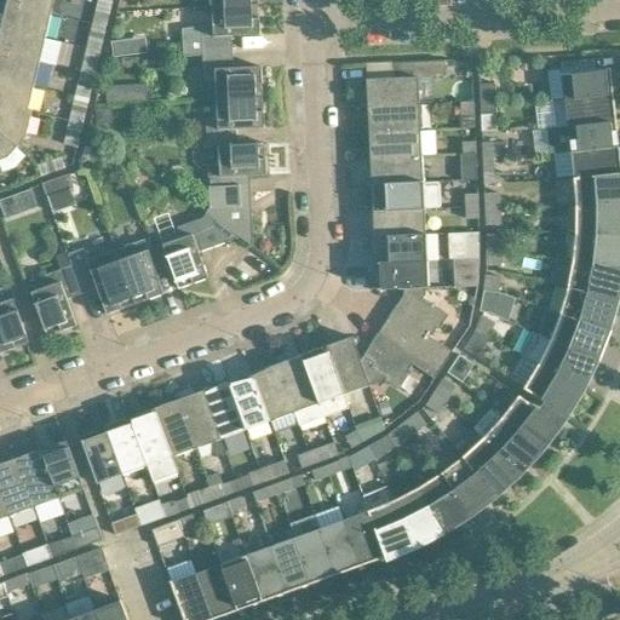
[(5,3),(5,4),(51,15),(62,17),(65,0),(7,0),(7,4),(5,3)]
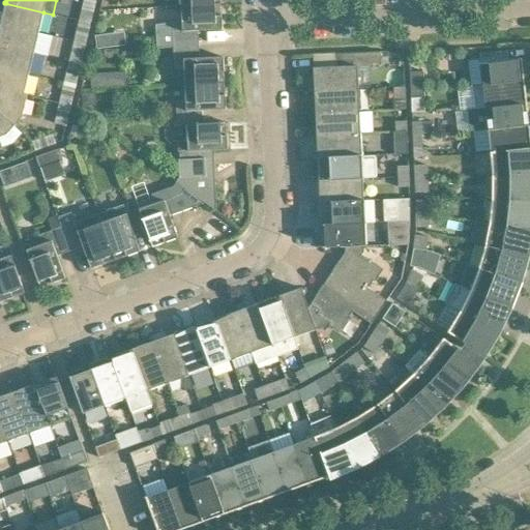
[(84,1),(80,21),(90,24),(95,3),(84,1)]
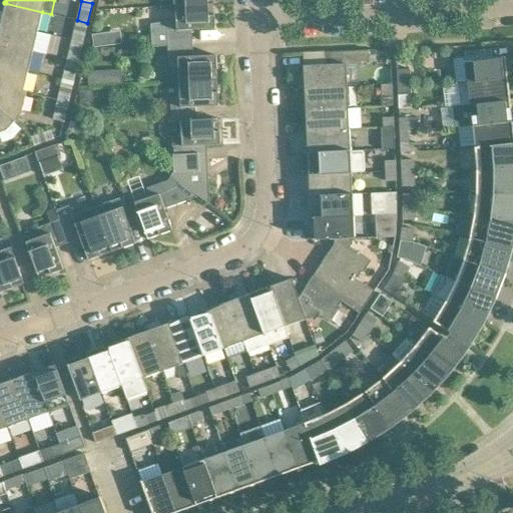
[(6,4),(1,23),(37,32),(42,12),(3,3),(6,4)]
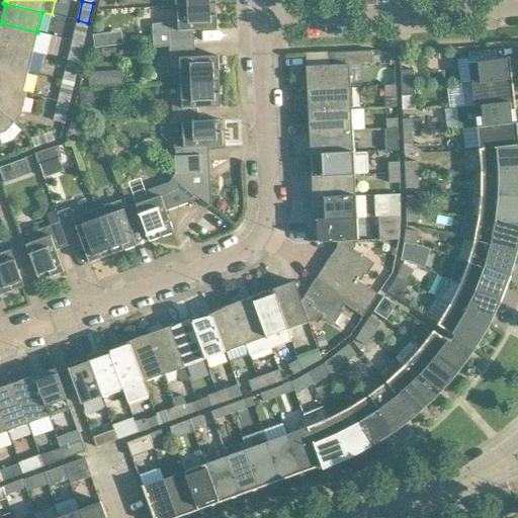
[(218,29),(216,4),(177,6),(178,21),(168,22),(152,24),(153,47),(169,46),(194,44),(194,30),(218,29)]
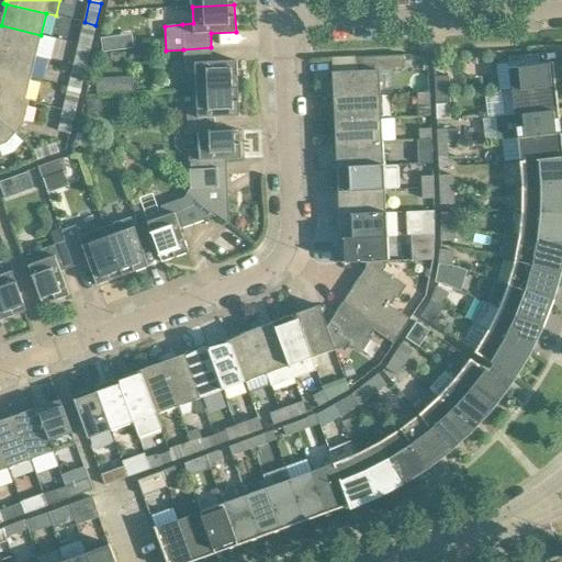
[(96,25),(85,22),(79,44),(91,47),(96,25)]
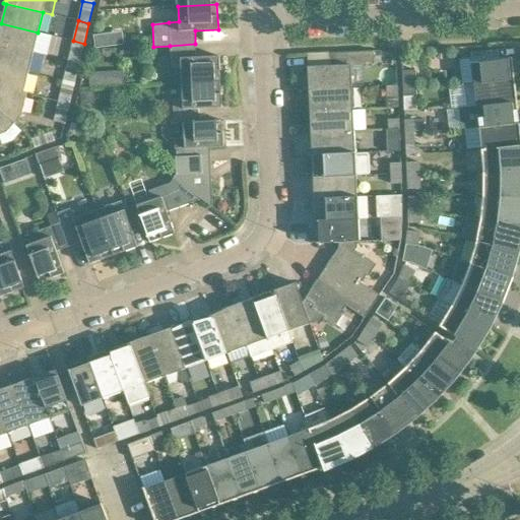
[(0,44),(34,53),(38,33),(1,23),(0,27),(0,44)]
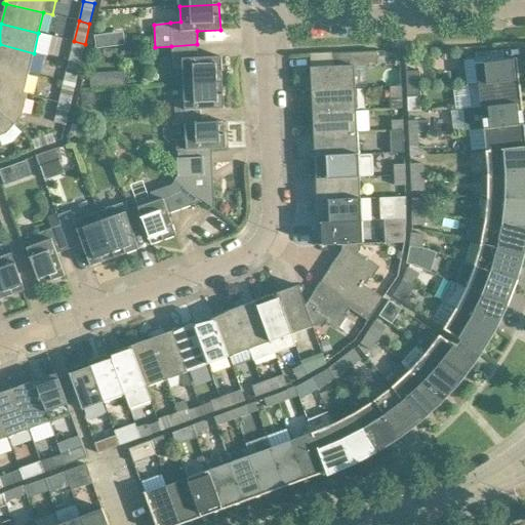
[(96,48),(107,47),(105,34),(94,36),(96,48)]
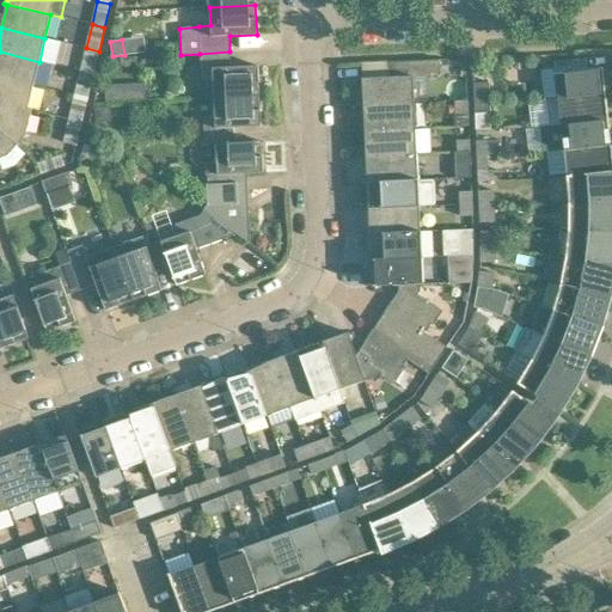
[(86,48),(80,72),(93,75),(99,51),(86,48)]
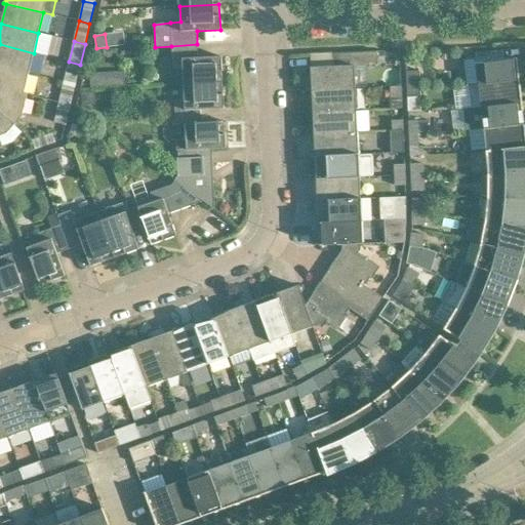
[(0,66),(29,74),(34,53),(0,44),(0,66)]
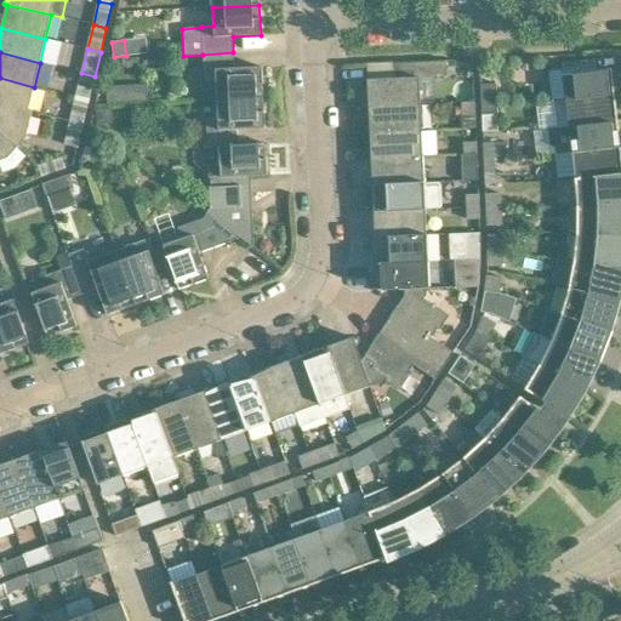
[(217,101),(263,98),(262,67),(234,69),(233,52),(203,55),(204,83),(216,83),(217,101)]
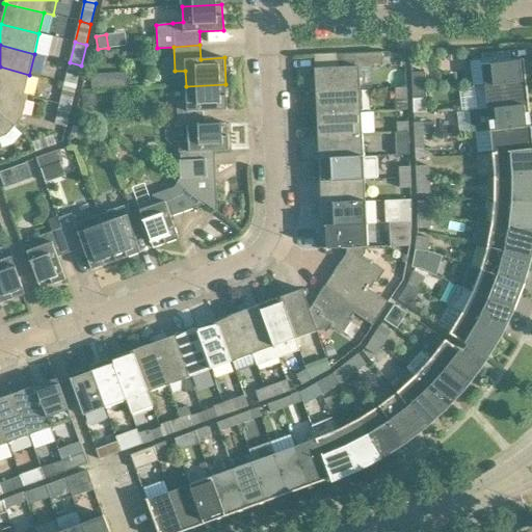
[(475,88),(526,82),(524,59),(511,60),(510,51),(481,54),(481,58),(478,59),(478,57),(473,57),(473,59),(469,60),(472,88),(475,88)]
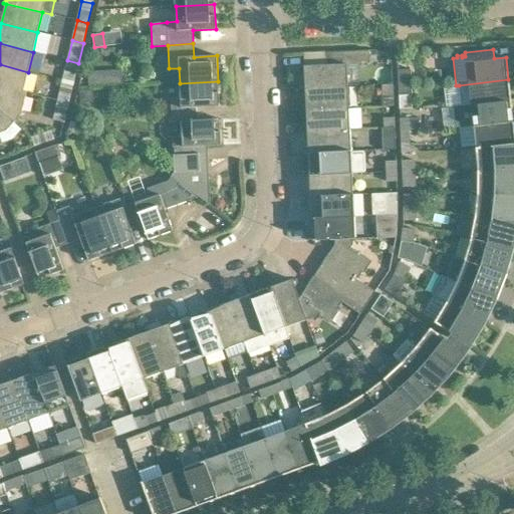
[(305,88),(347,86),(346,65),(369,64),(369,51),(326,53),(327,65),(304,66),(305,88)]
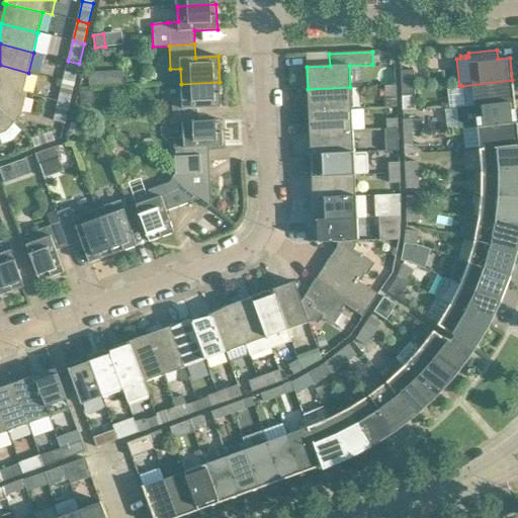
[(68,61),(63,81),(74,83),(79,64),(68,61)]
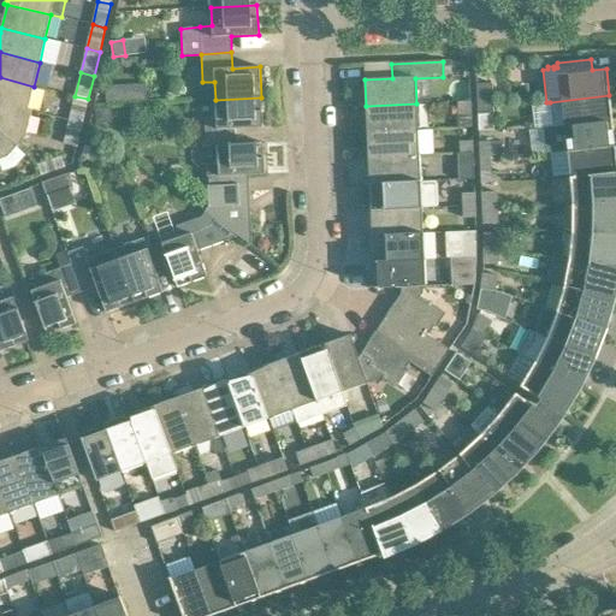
[(0,104),(28,111),(28,110),(34,87),(0,77),(0,104)]
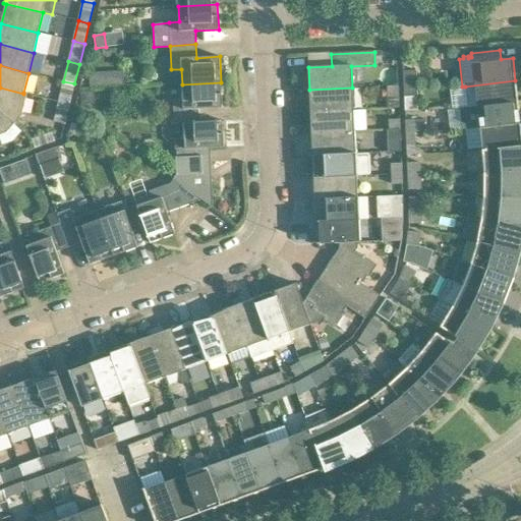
[(416,71),(403,71),(404,97),(417,97),(416,71)]
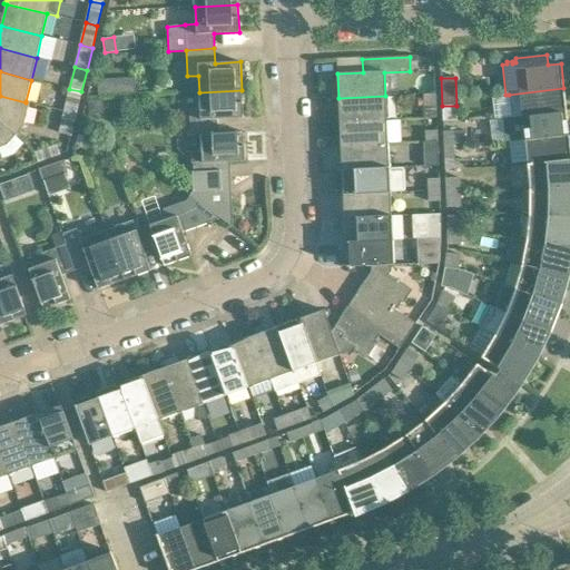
[(97,80),(97,96),(117,95),(116,79),(97,80)]
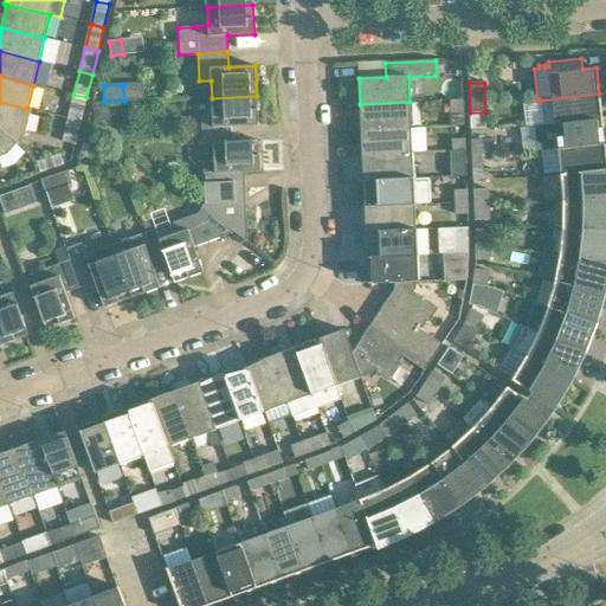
[(599,94),(541,101),(543,126),(603,120),(599,94)]
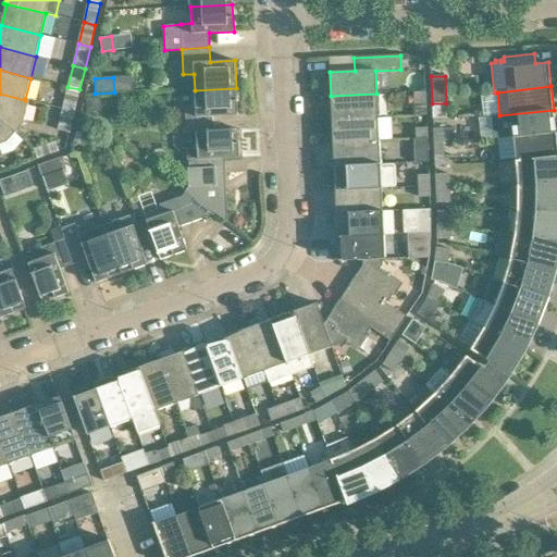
[(67,87),(63,109),(74,111),(79,89),(67,87)]
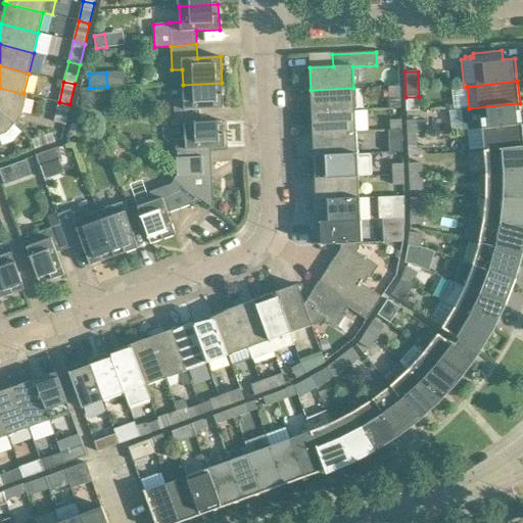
[(223,108),(222,83),(183,85),(183,99),(174,101),(175,125),(185,124),(200,123),(199,109),(223,108)]
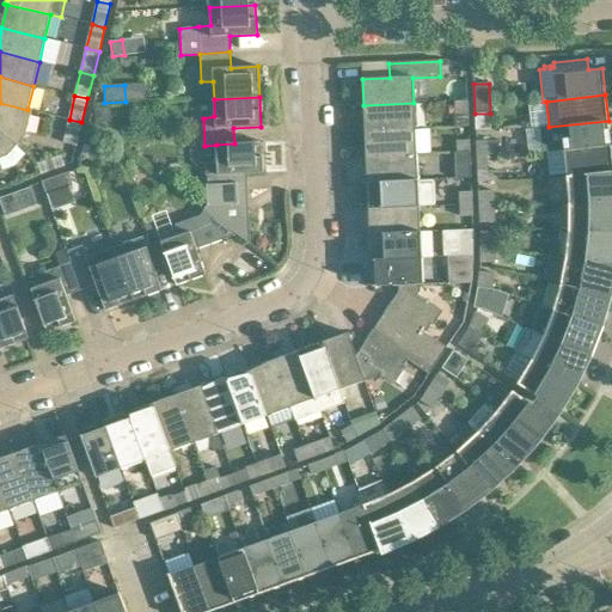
[(467,101),(456,102),(456,114),(463,114),(467,112),(467,101)]
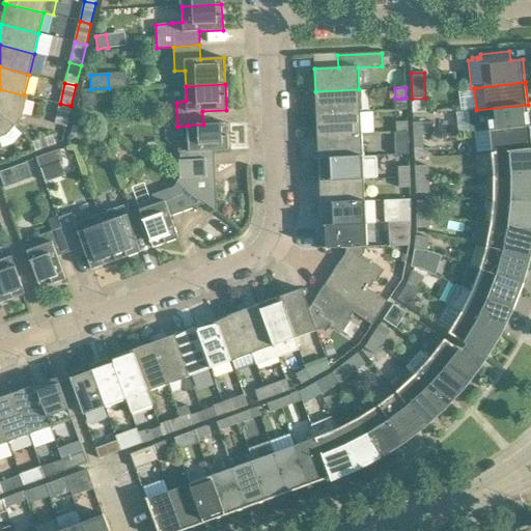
[(0,113),(15,127),(22,118),(27,95),(28,95),(24,94),(24,95),(0,89),(0,113)]
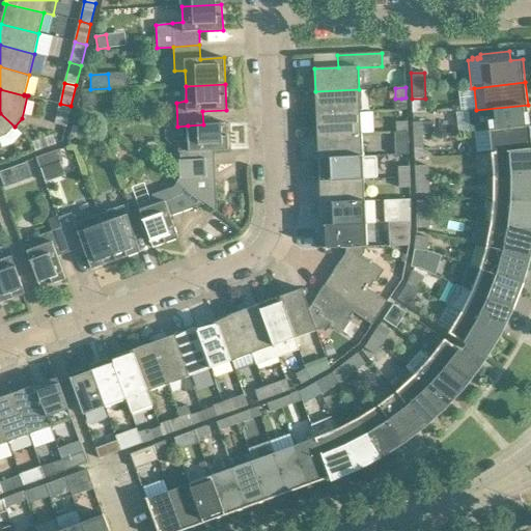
[(359,89),(315,91),(316,114),(360,112),(359,89)]
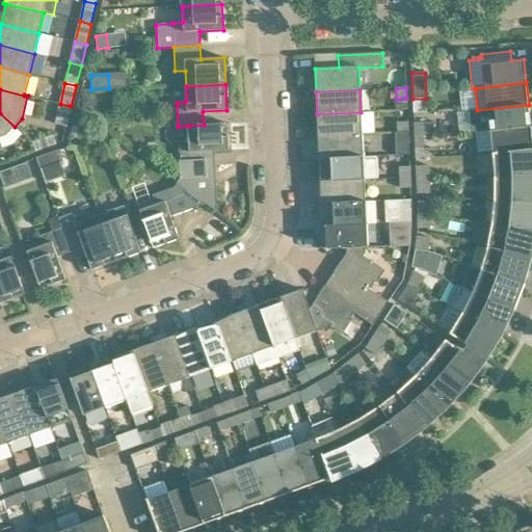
[(83,94),(83,106),(91,106),(97,101),(96,92),(83,94)]
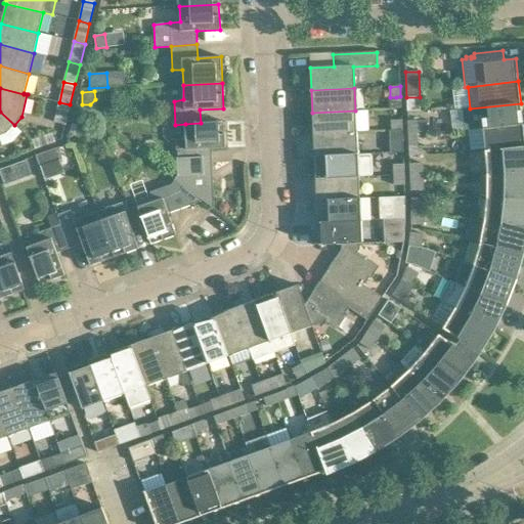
[(406,97),(407,103),(407,112),(421,111),(420,97),(406,97)]
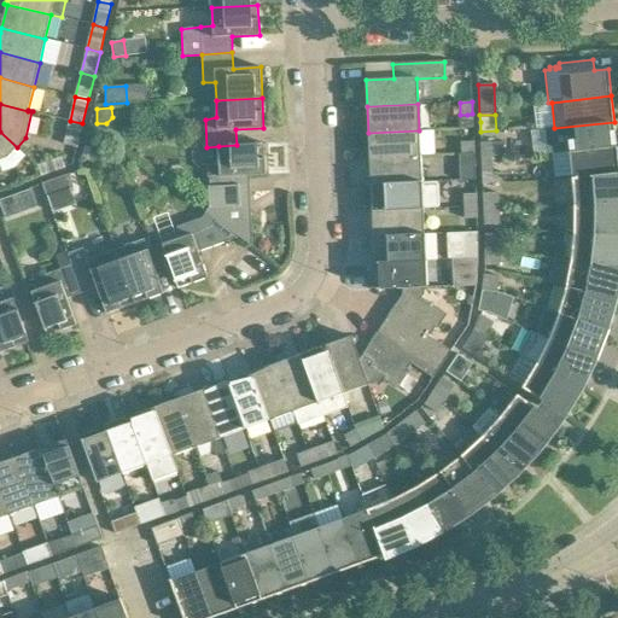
[(82,123),(70,121),(64,145),(77,147),(82,123)]
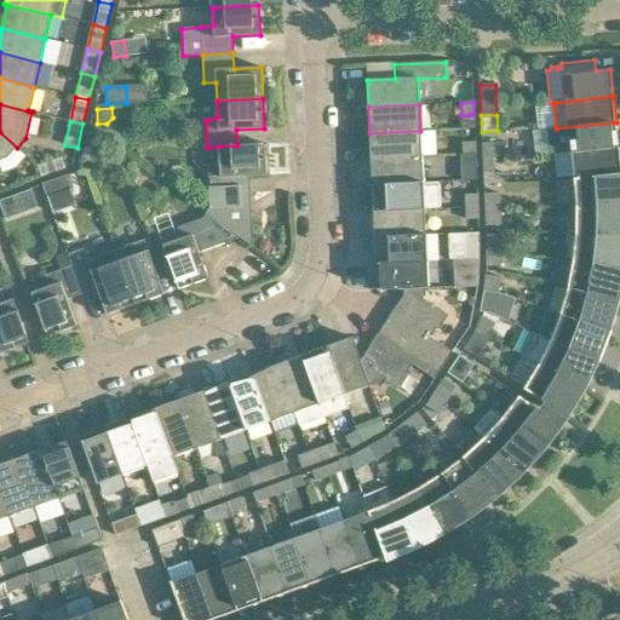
[(556,128),(547,130),(550,155),(570,153),(570,154),(619,148),(616,122),(556,128)]
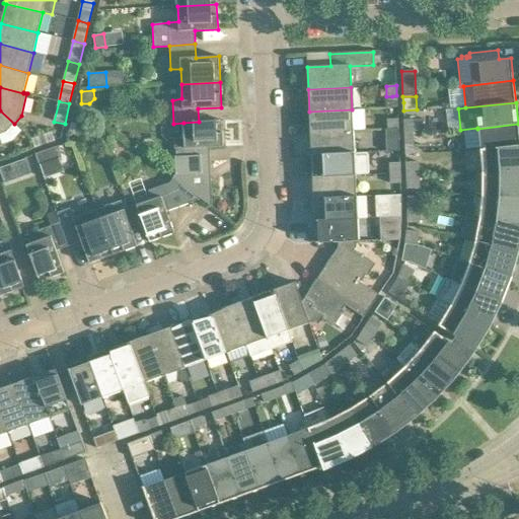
[(310,133),(353,131),(352,109),(309,112),(310,133)]
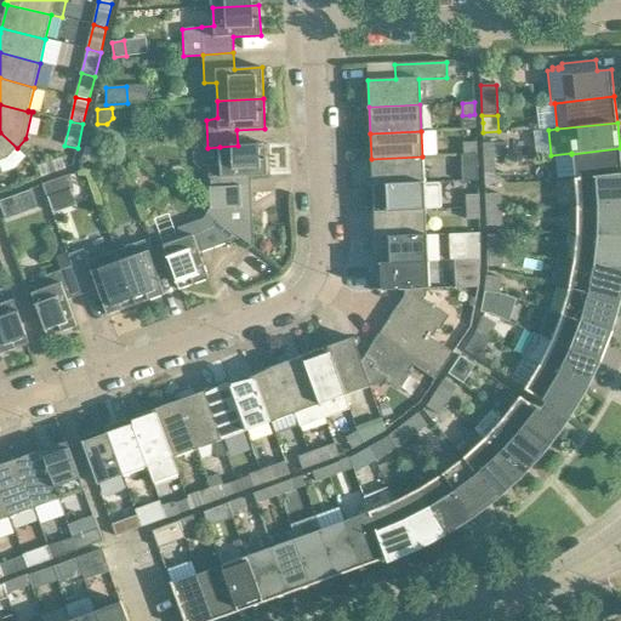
[(0,160),(9,158),(17,148),(0,132),(0,160)]
